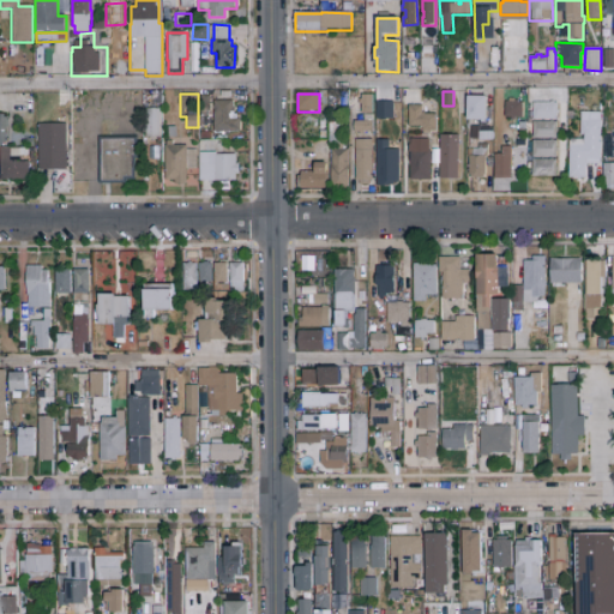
[(373,114),(362,114),(362,104),(360,104),(360,100),(362,100),(362,95),(372,95),(373,114)]
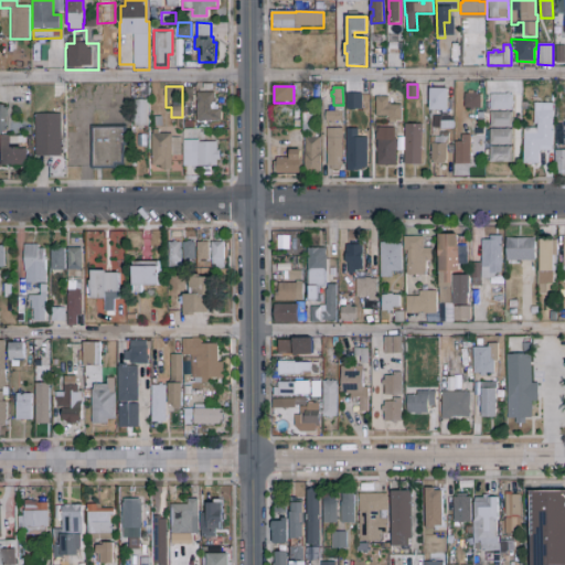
[(448,112),(433,112),(428,112),(429,104),(430,104),(430,89),(448,89),(448,99),(452,99),(452,110),(448,110),(448,112)]
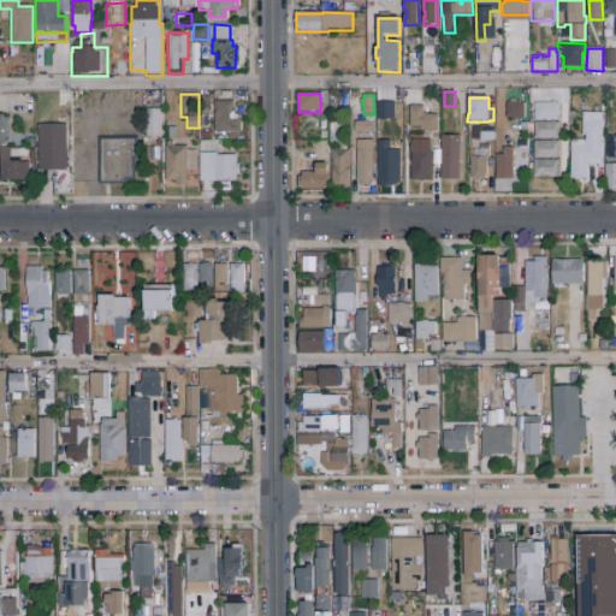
[(242,132),(215,132),(215,101),(235,101),(235,118),(242,118),(242,132)]
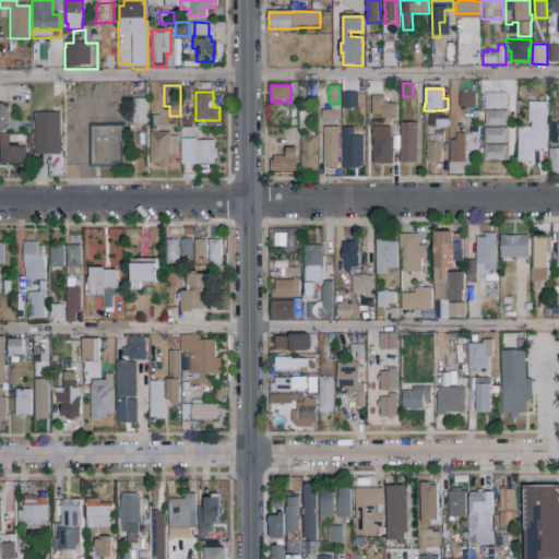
[(341,107),(357,107),(357,92),(342,92),(341,107)]
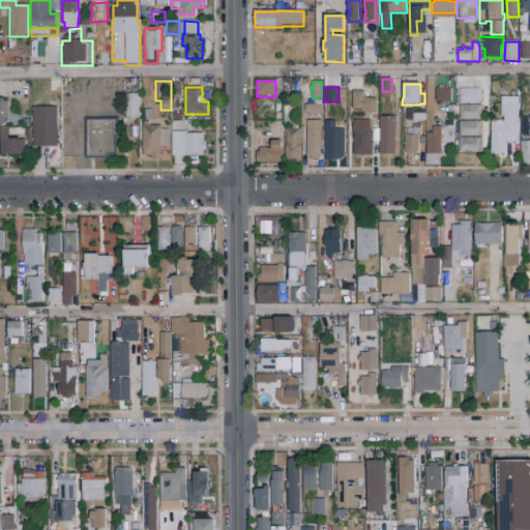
[(451,102),(445,102),(445,105),(442,104),(442,102),(436,102),(436,88),(444,88),(444,87),(447,87),(447,88),(451,89),(451,102)]
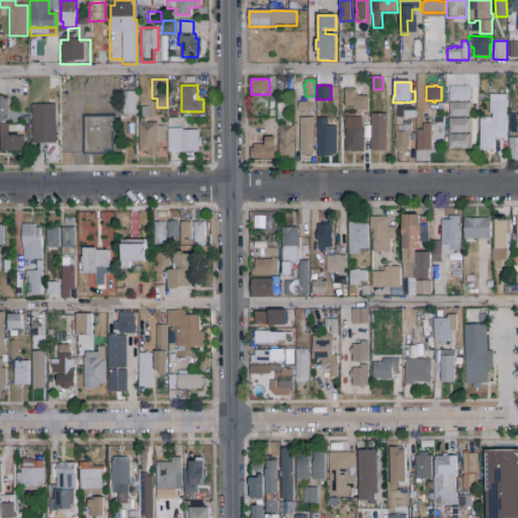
[(470,101),(450,101),(450,87),(464,87),(464,86),(467,86),(467,87),(470,87),(470,93),(471,93),(471,96),(470,96),(470,101)]
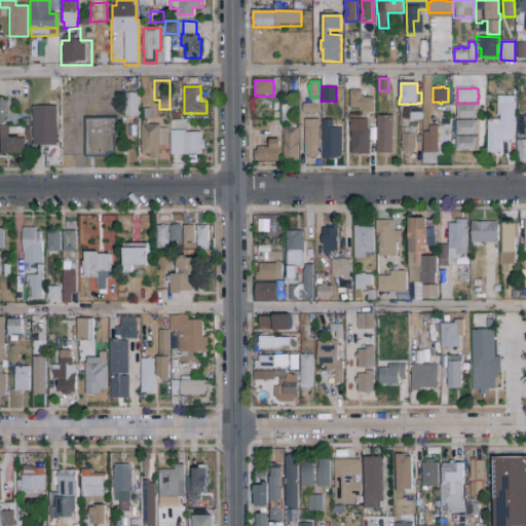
[(349,109),(349,90),(362,90),(362,99),(374,99),(374,113),(363,113),(362,109),(349,109)]
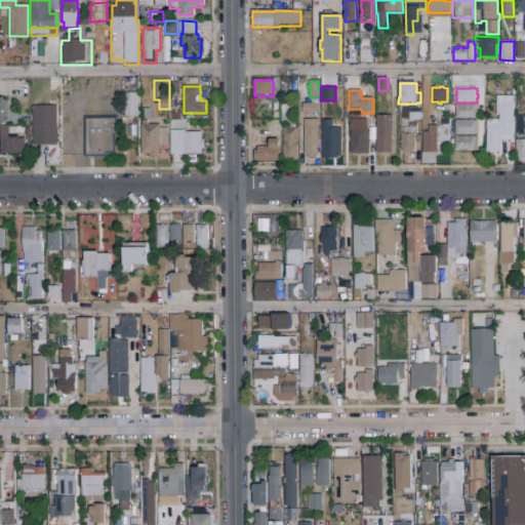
[(137,119),(124,118),(124,93),(137,93),(137,119)]
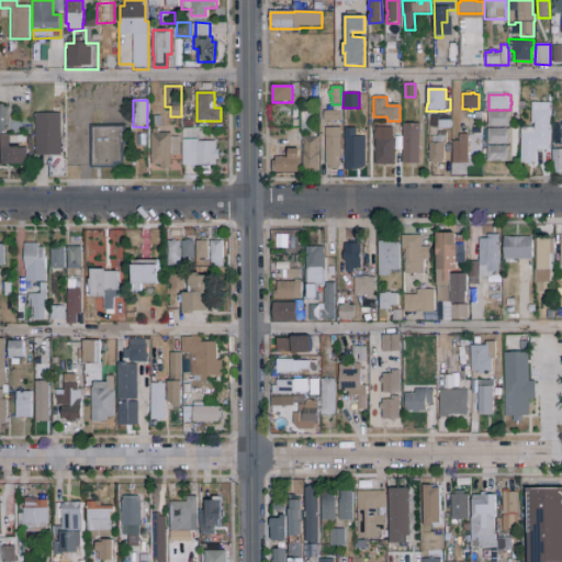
[(550,152),(537,152),(537,165),(521,165),(521,127),(535,127),(535,125),(531,125),(531,103),(550,103),(550,152)]
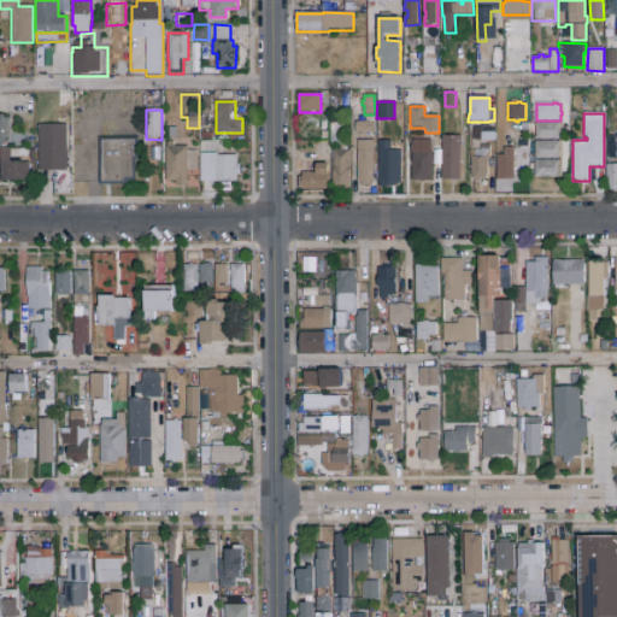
[(356,123),(365,122),(365,116),(375,116),(375,134),(366,134),(366,136),(362,136),(362,134),(357,134),(356,123)]
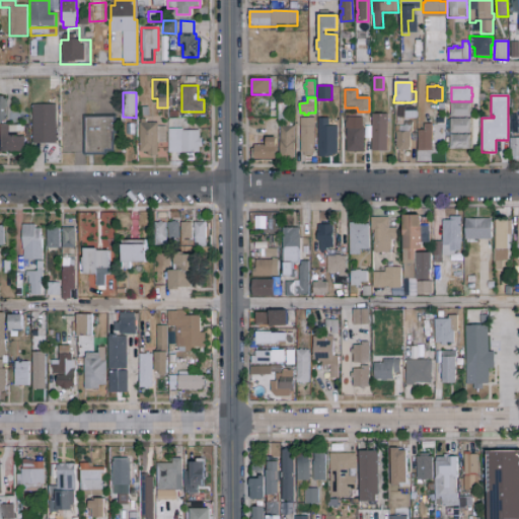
[(450,118),(450,103),(465,103),(465,102),(468,102),(468,103),(471,103),(471,118),(450,118)]
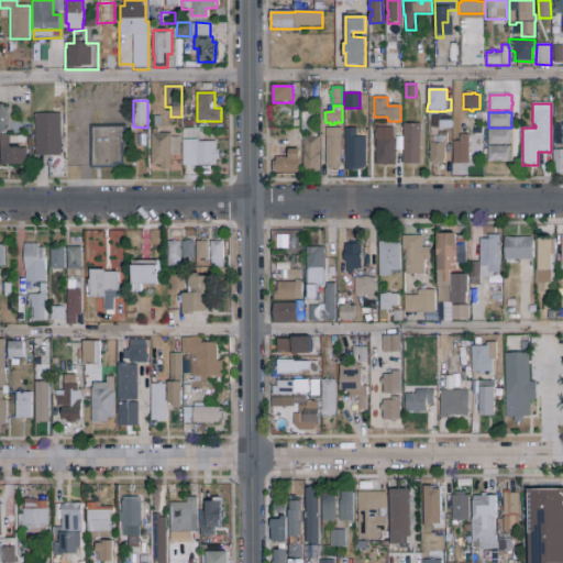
[(61,113),(61,156),(35,156),(35,113),(61,113)]
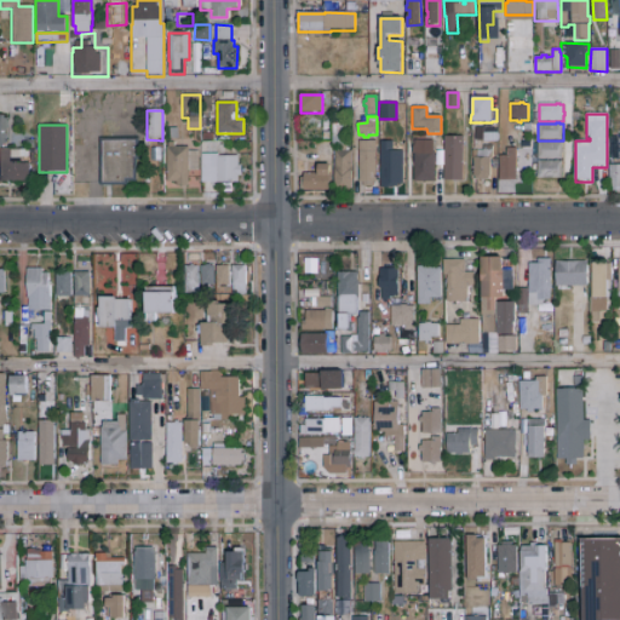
[(342,147),(333,147),(333,125),(351,125),(351,147),(348,147),(348,151),(352,151),(351,193),(334,191),(334,151),(342,151),(342,147)]
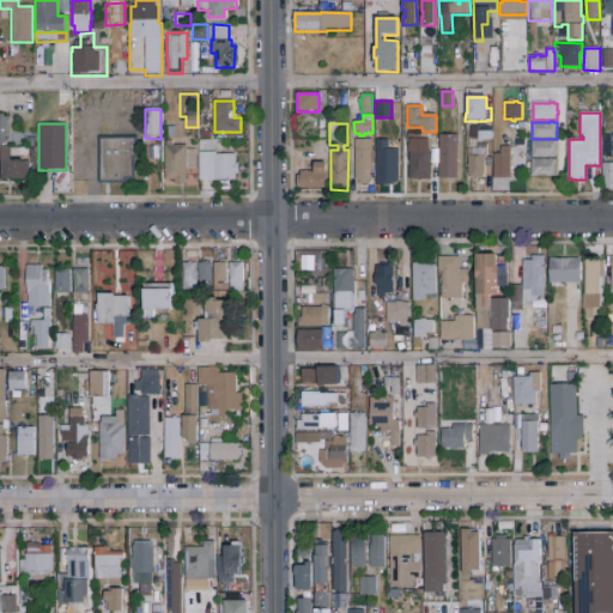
[(478,141),(478,132),(492,132),(492,141),(478,141)]
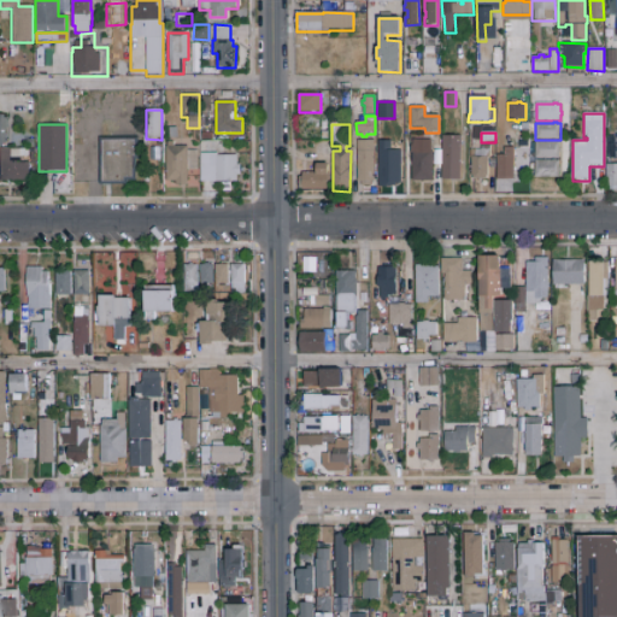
[(460,181),(442,181),(442,136),(460,136),(460,181)]
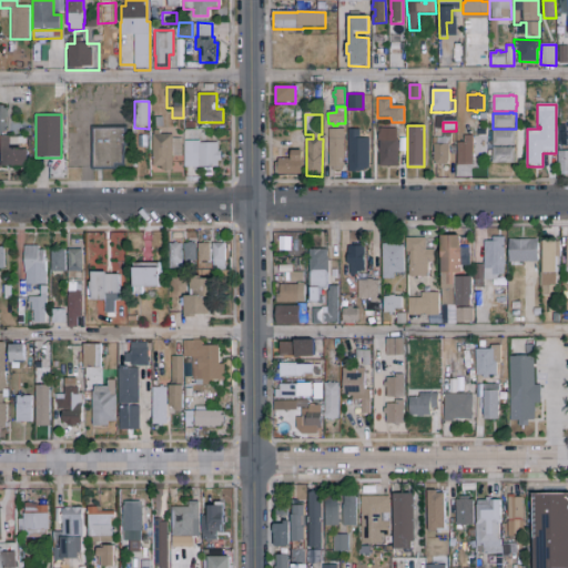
[(125,166),(115,166),(115,171),(92,170),(92,128),(128,129),(128,145),(127,145),(125,166)]
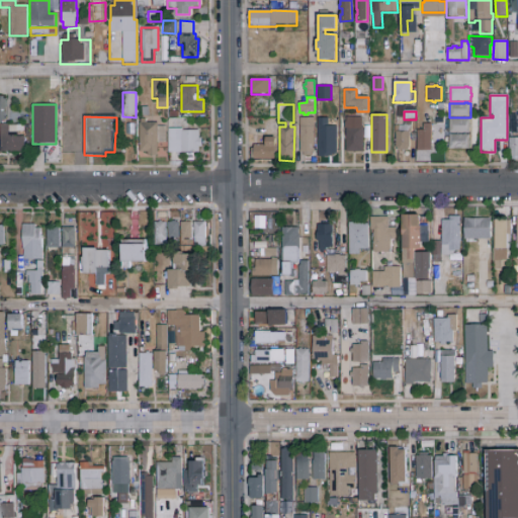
[(335,124),(327,124),(327,116),(317,117),(317,155),(336,155),(335,124)]
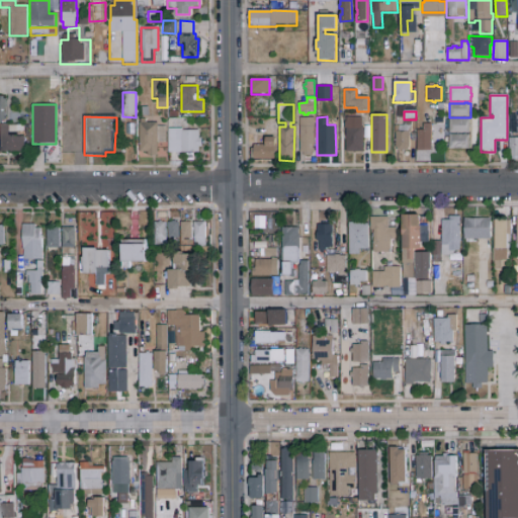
[(363,153),(346,153),(346,128),(345,128),(345,119),(346,119),(346,117),(362,117),(362,128),(363,128),(363,153)]
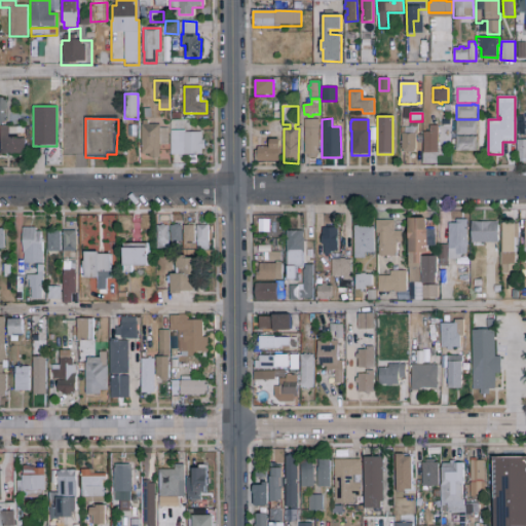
[(318,155),(316,155),(316,159),(308,160),(307,156),(304,156),(304,120),(318,120),(318,155)]
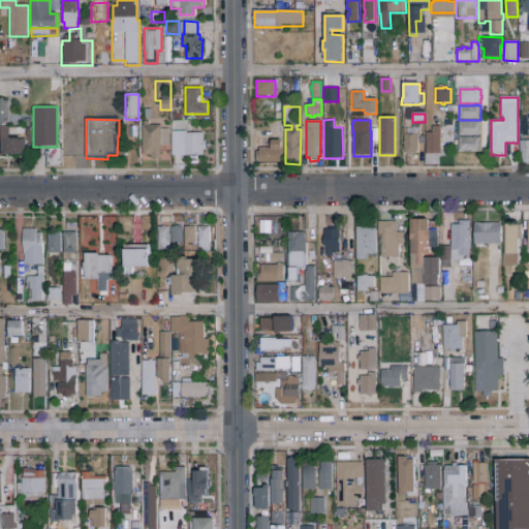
[(479,136),(459,136),(459,135),(455,135),(455,124),(459,124),(459,122),(473,122),(473,121),(477,121),(477,122),(479,122),(479,136)]
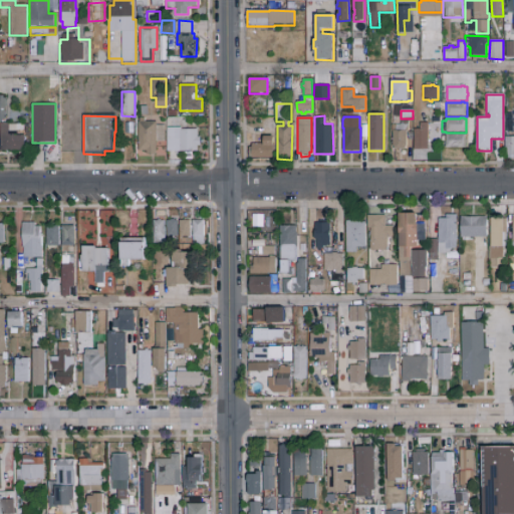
[(156,155),(146,155),(146,152),(139,152),(139,122),(140,122),(140,118),(145,118),(145,122),(157,122),(157,125),(166,125),(166,143),(156,143),(156,155)]
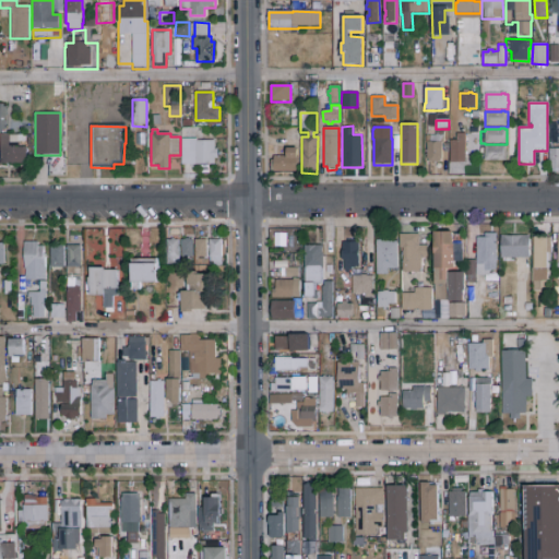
[(442,164),(427,164),(428,144),(426,144),(426,137),(436,137),(436,132),(444,132),(443,144),(442,144),(442,164)]
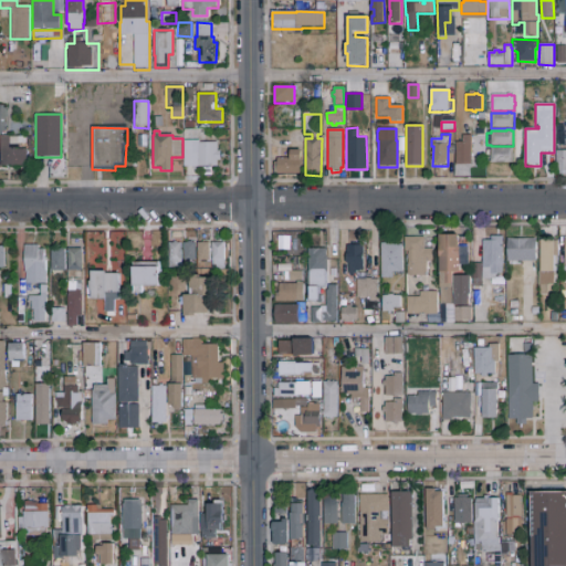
[(471,165),(456,166),(456,136),(471,136),(471,165)]
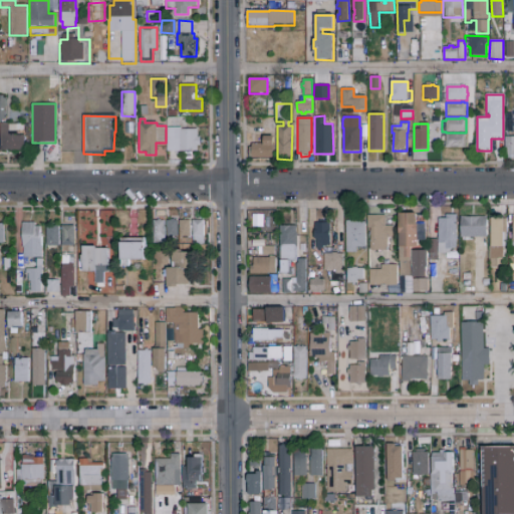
[(26,136),(26,152),(0,152),(0,124),(10,124),(10,136),(26,136)]
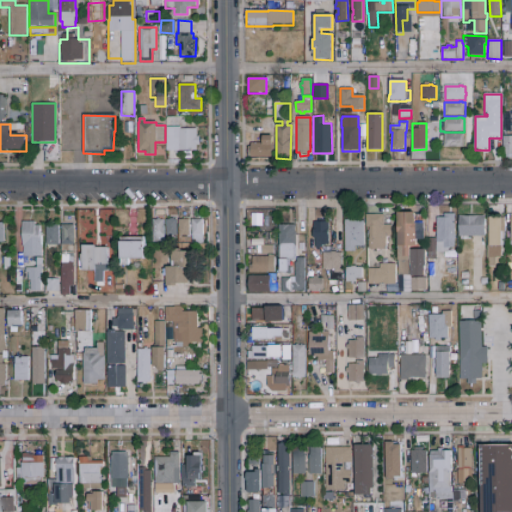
[(197,129),(197,137),(200,137),(200,146),(197,146),(197,152),(167,151),(167,127),(181,127),(181,129),(197,129)]
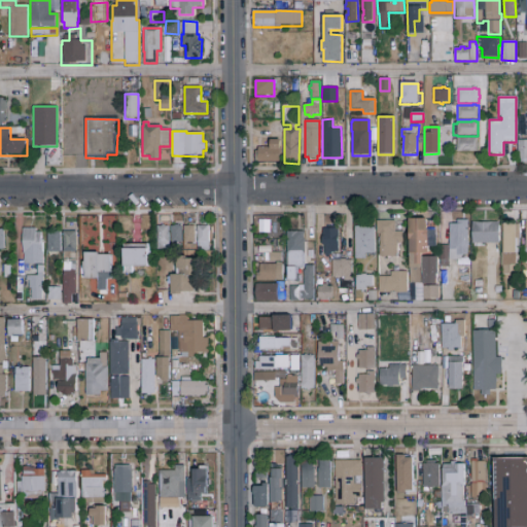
[(457,137),(478,138),(478,144),(480,144),(479,147),(478,147),(477,153),(457,152),(457,137)]
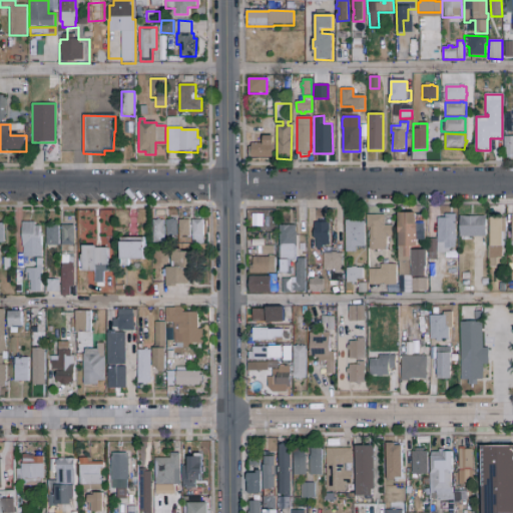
[(274,158),(251,158),(251,157),(247,157),(247,147),(251,147),(251,143),(264,143),(264,137),(274,137),(274,138),(275,138),(275,151),(274,151),(274,158)]
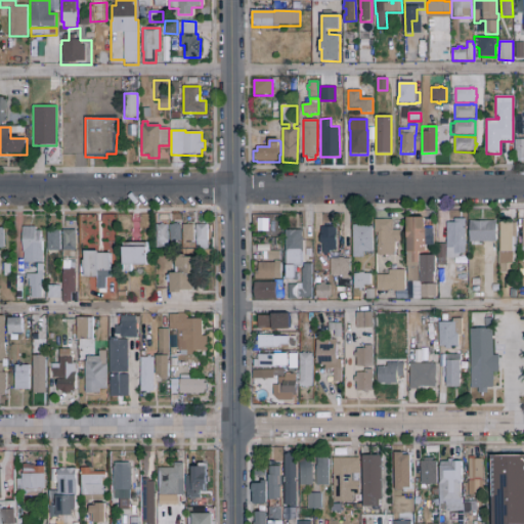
[(523,140),(523,162),(515,163),(515,140),(523,140)]
